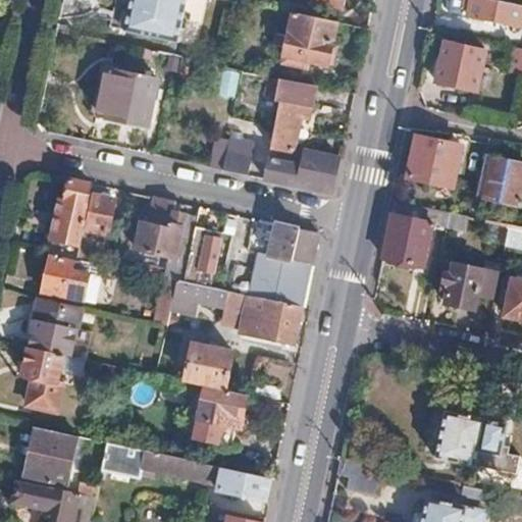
[(157,0),(102,0),(100,7),(108,9),(104,25),(150,34),(157,0)]
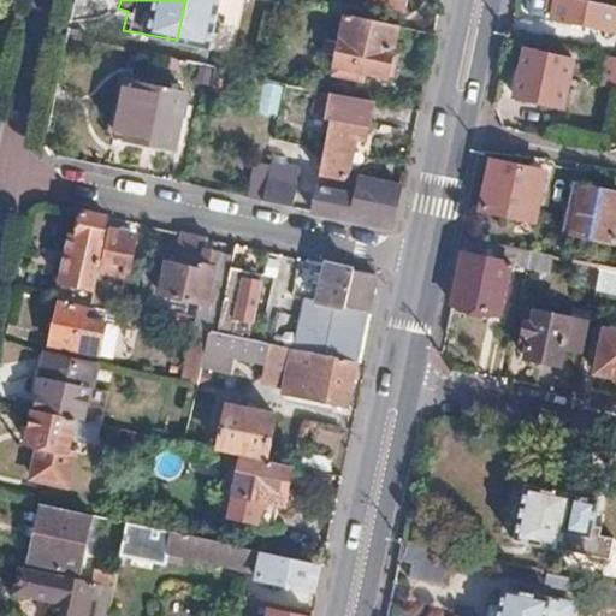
[(615,7),(580,0),(529,0),(528,13),(575,23),(615,31),(615,23),(615,7)]
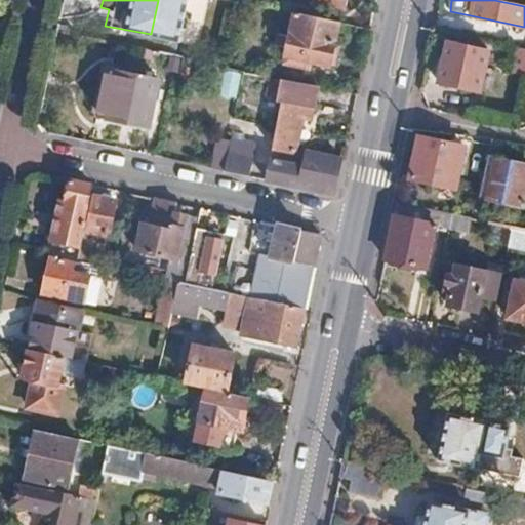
[(96,25),(105,26),(109,9),(101,7),(96,25)]
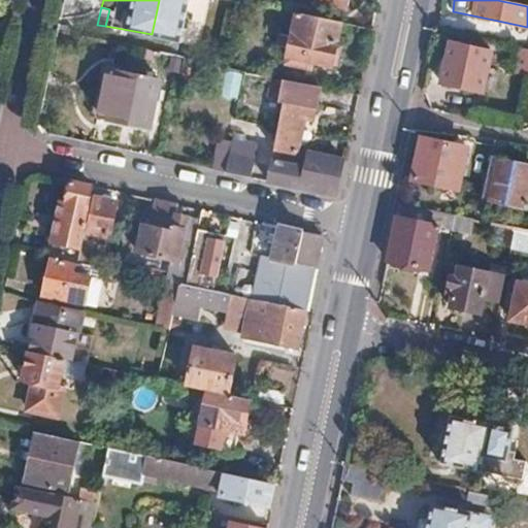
[(336,44),(341,21),(297,11),(293,35),(283,33),(279,45),(290,48),(288,62),(305,66),(307,58),(333,64),(334,60),(337,61),(340,45),(336,44)]
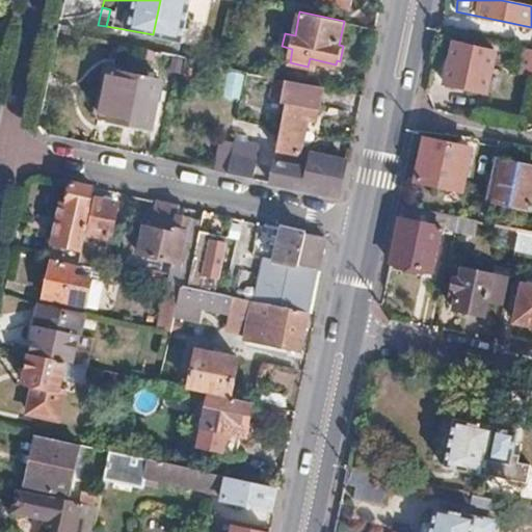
[(486,92),(497,43),(456,34),(446,83),(486,92)]
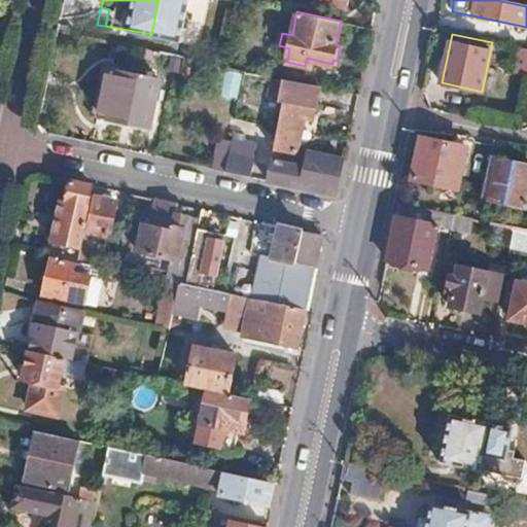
[(526,76),(526,49),(520,48),(514,74),(526,76)]
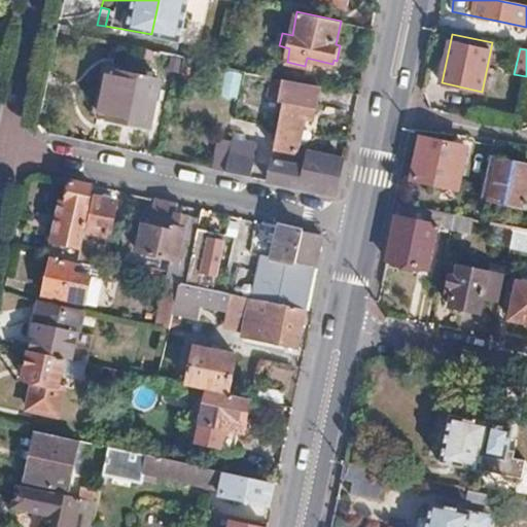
[(167,69),(179,72),(183,54),(171,50),(167,69)]
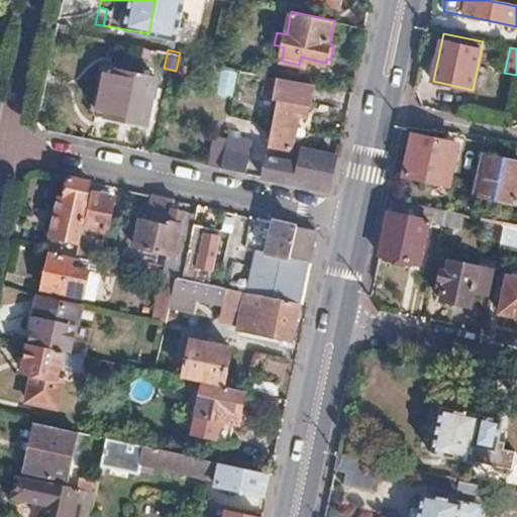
[(157,79),(115,71),(106,116),(147,125),(157,79)]
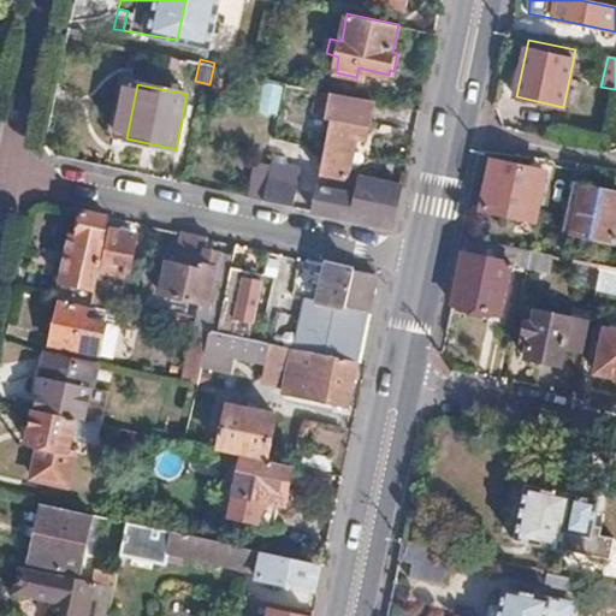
[(373,98),(319,86),(314,110),(327,112),(326,114),(331,116),(323,157),(325,158),(321,173),(347,177),(355,137),(366,138),(369,123),(367,123),(373,98)]
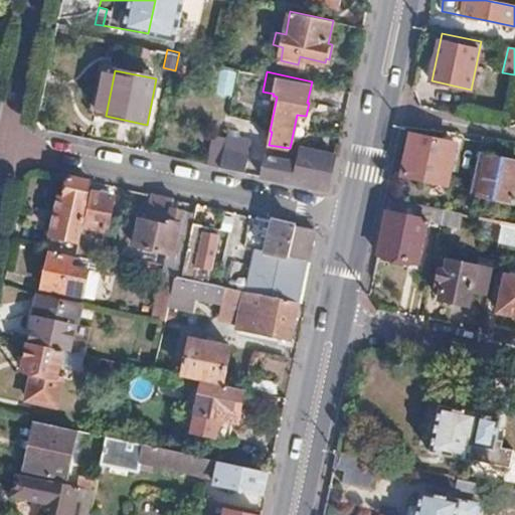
[(454,146),(410,136),(401,178),(445,187),(454,146)]
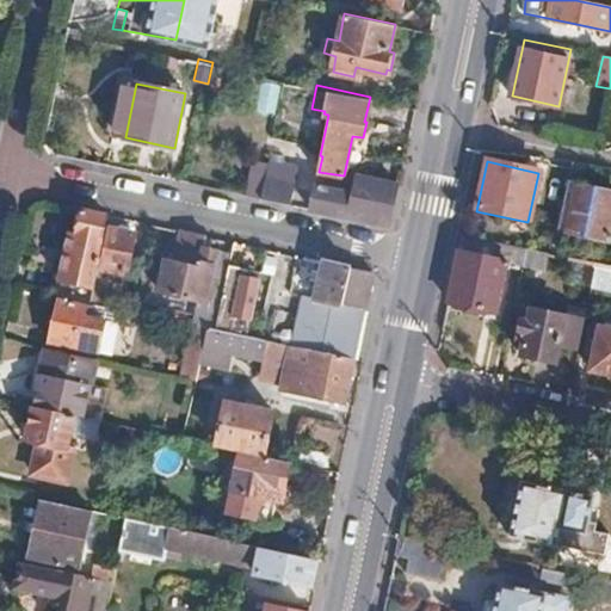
[(389,222),(397,184),(359,176),(355,195),(315,185),(312,208),(389,222)]
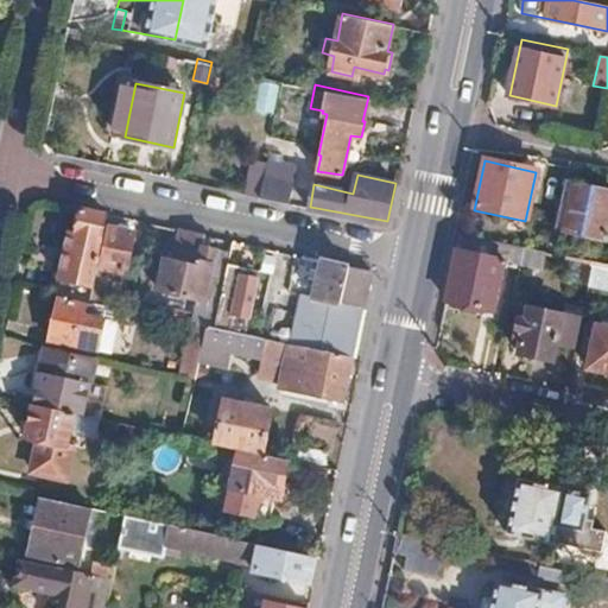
[(259,196),(289,201),(292,182),(263,177),(259,196)]
